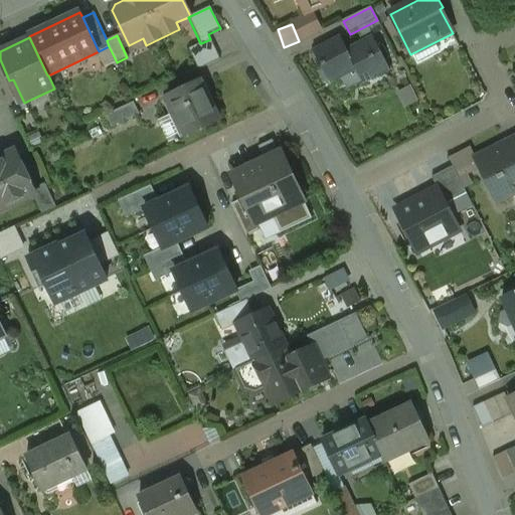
[(372,38),(346,51),(340,39),(314,52),(323,69),(326,67),(335,84),(356,73),(362,86),(389,71),(372,38)]
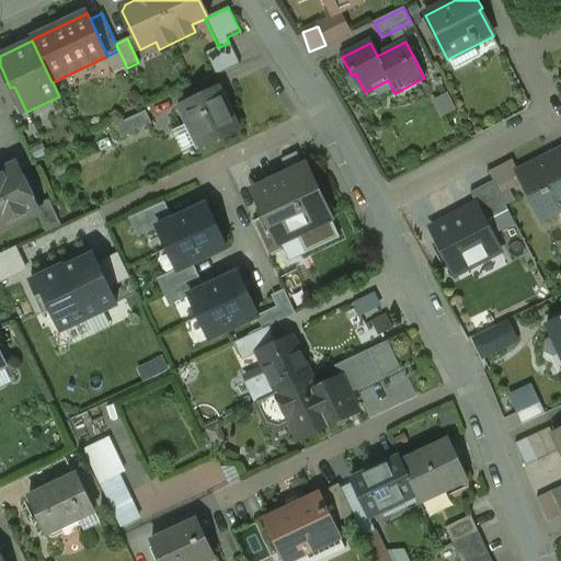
[(229,43),(219,47),(218,47),(205,54),(217,78),(241,67),(229,43)]
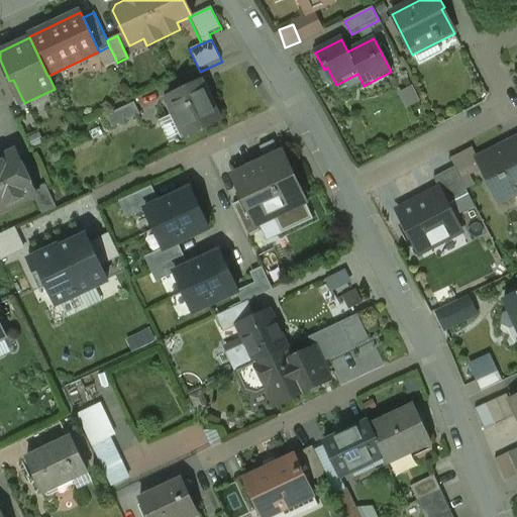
[(200,83),(163,101),(170,116),(174,114),(184,135),(218,119),(200,83)]
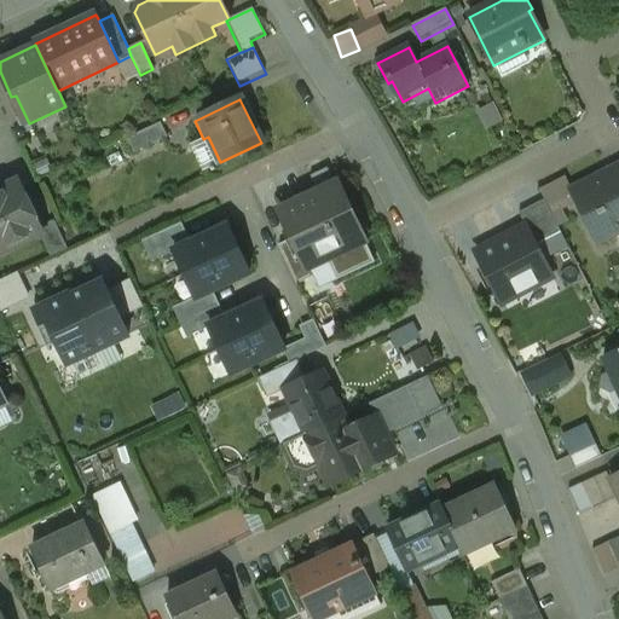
[(161,123),(129,139),(134,148),(166,132),(161,123)]
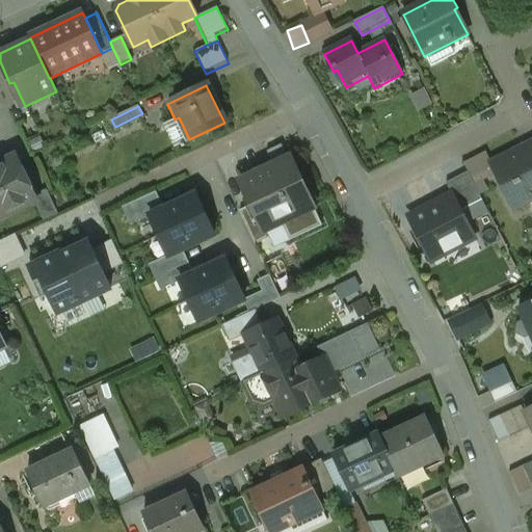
[(531,150),(529,145),(488,166),(511,211),(531,201),(531,150)]
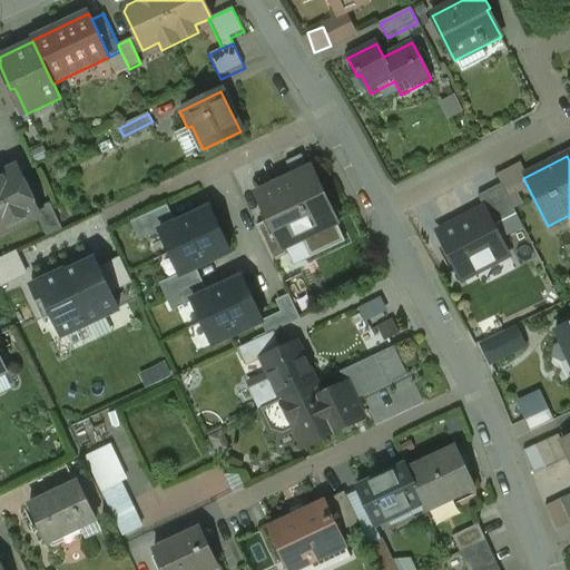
[(336,222),(311,169),(257,195),(269,220),(281,244),(283,243),(311,228),(313,233),(336,222)]
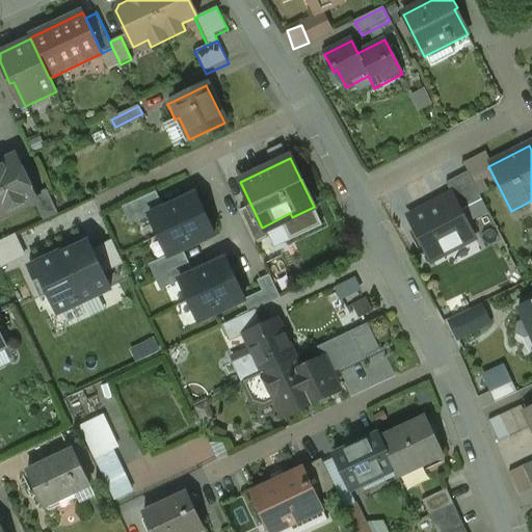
[(0,163),(0,211),(6,209),(9,214),(34,203),(35,202),(33,196),(29,188),(31,187),(20,165),(12,168),(8,159),(0,163)]
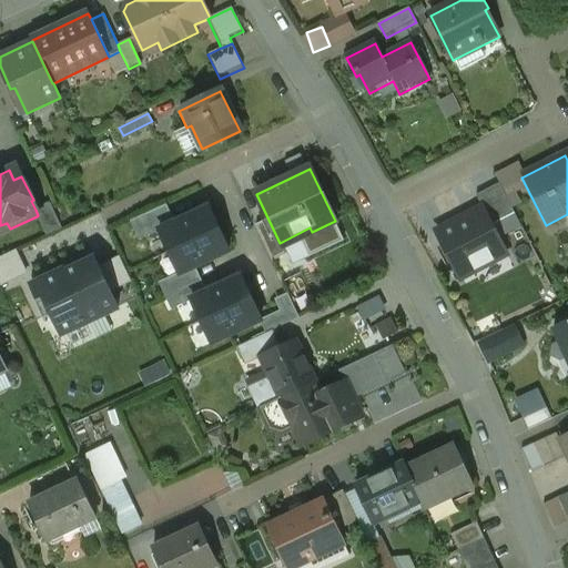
[(499,185),(475,198),(480,210),(487,222),(511,210),(499,185)]
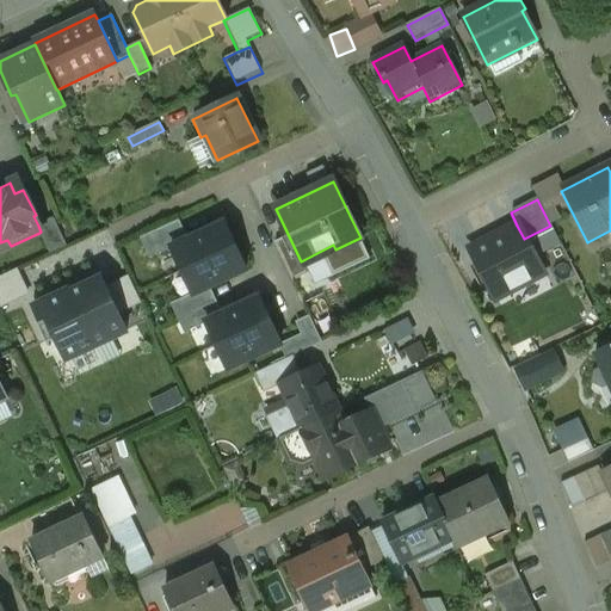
[(67,246),(53,218),(38,226),(41,232),(39,233),(50,254),(67,246)]
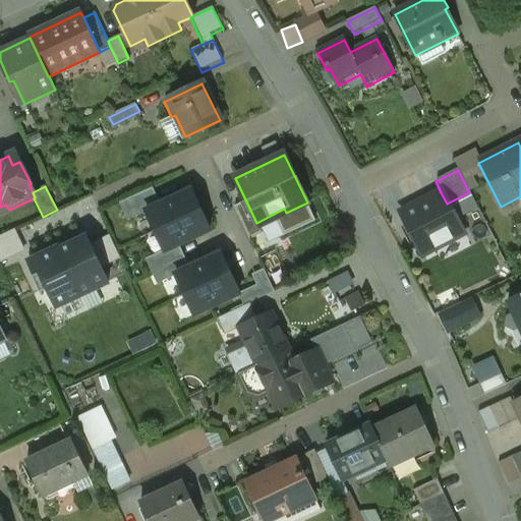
[(154,188),(134,197),(142,215),(148,213),(148,212),(161,206),(154,188)]
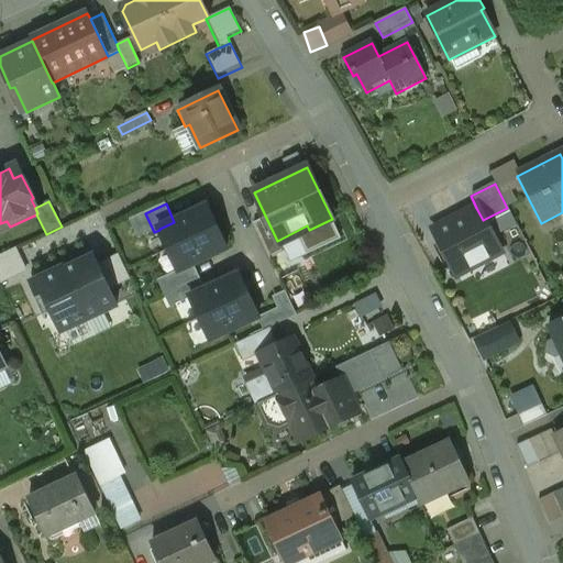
[(179,272),(179,273),(195,266),(228,250),(207,207),(174,222),(159,229),(159,230),(179,272)]
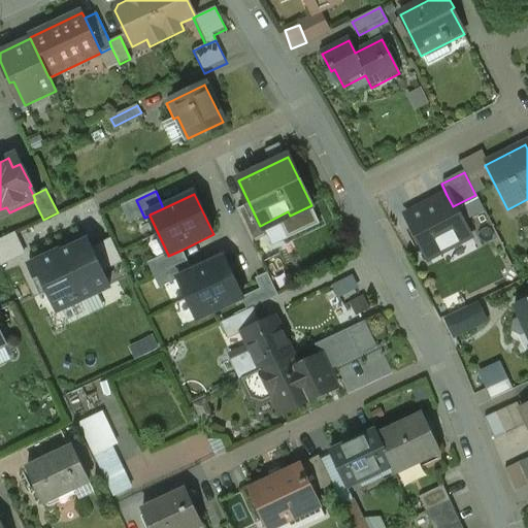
[(447,195),(403,217),(425,260),(443,251),(441,248),(466,235),(453,206),(447,195)]
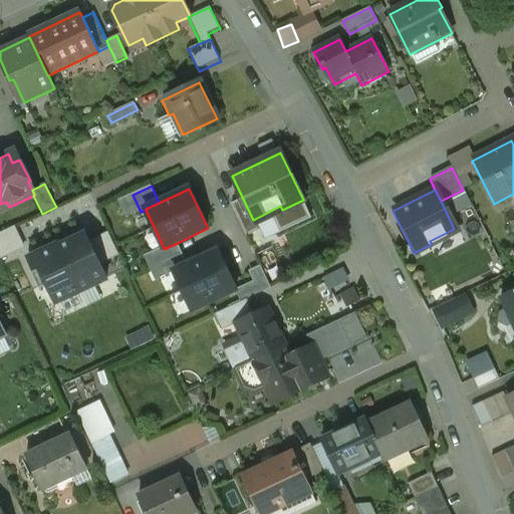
[(133,195),(118,201),(126,219),(141,212),(133,195)]
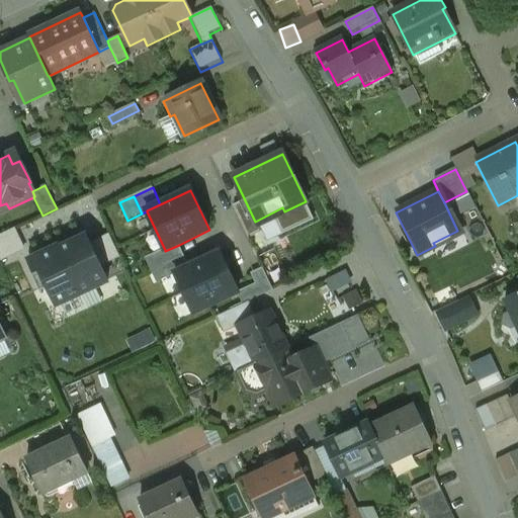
[(245,200),(233,205),(249,239),(263,233),(257,221),(255,222),(245,200)]
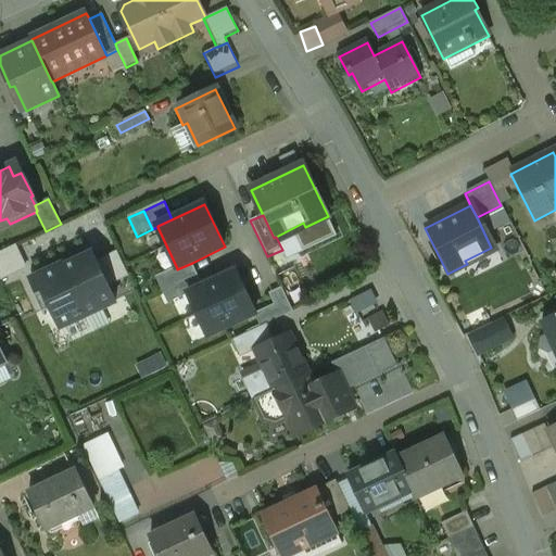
[(337,236),(328,216),(305,227),(303,223),(276,237),(282,250),(288,261),(337,236)]
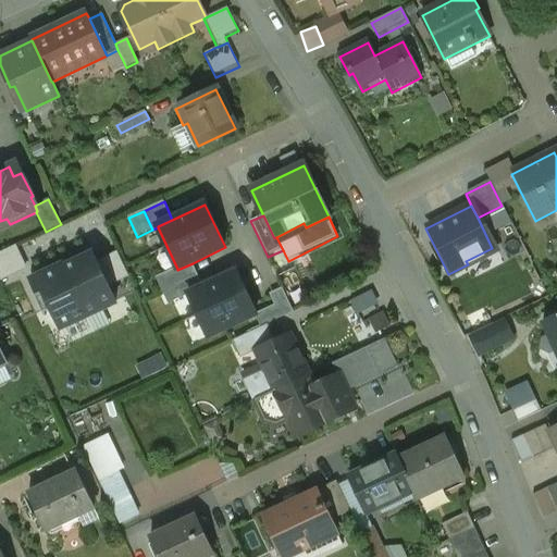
[(13,247),(0,252),(0,279),(1,281),(25,270),(13,247)]
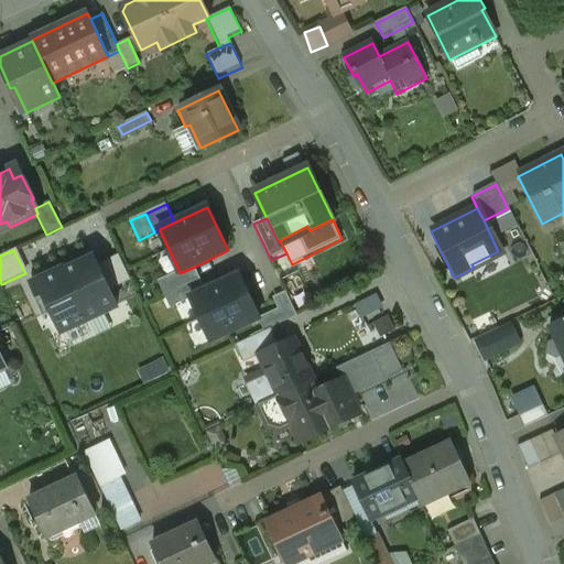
[(119,257),(99,266),(110,290),(130,281),(119,257)]
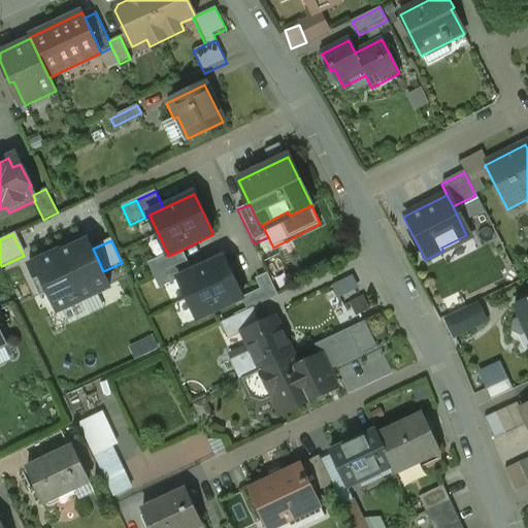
[(89,241),(77,246),(76,244),(61,253),(59,250),(58,250),(83,302),(84,301),(83,299),(97,293),(98,295),(100,294),(97,289),(107,285),(108,287),(110,286),(103,271),(93,249),(89,241)]
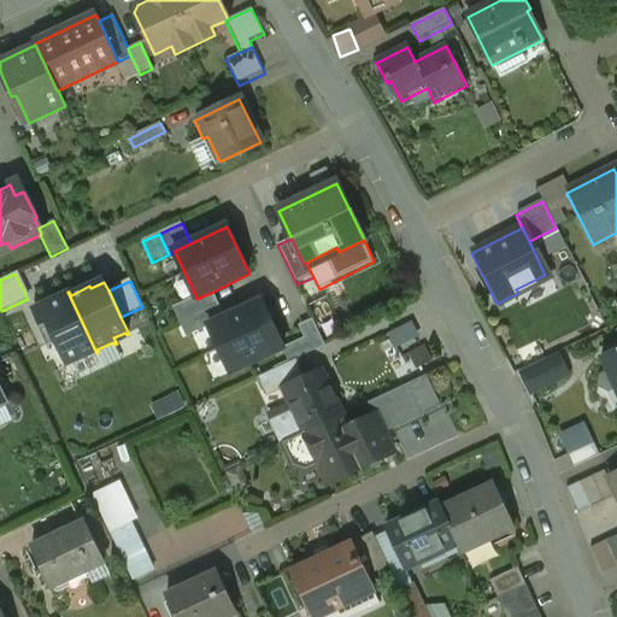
[(68,294),(33,310),(40,325),(37,327),(50,351),(51,350),(50,347),(57,344),(68,366),(69,365),(68,363),(81,357),(82,359),(83,359),(82,357),(94,351),(95,353),(97,353),(68,292),(68,293),(68,294)]
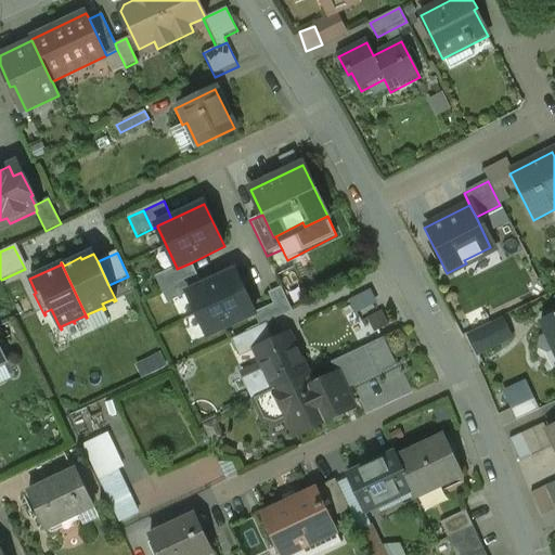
[(177,268),(171,270),(178,283),(183,296),(189,294),(188,293),(203,286),(192,262),(177,269),(177,268)]
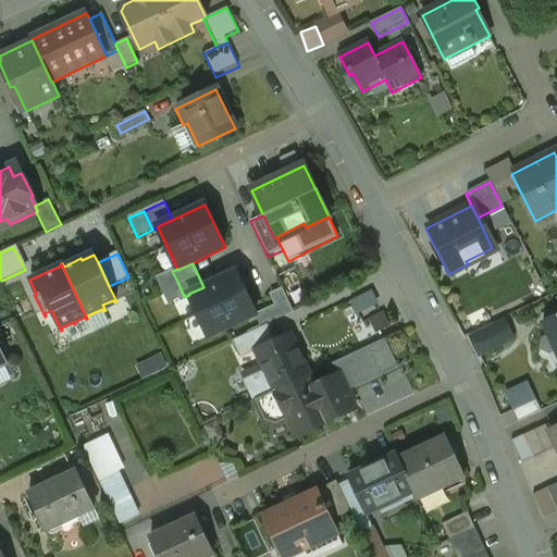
[(172,271),(157,277),(162,292),(178,284),(172,271)]
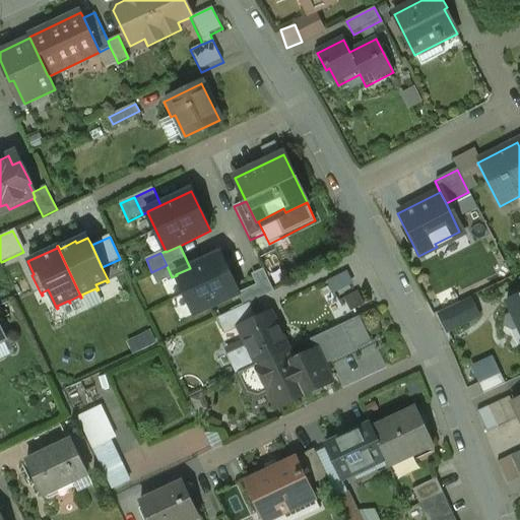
[(190,268),(176,274),(177,275),(196,315),(239,296),(241,295),(240,294),(221,254),(190,268)]
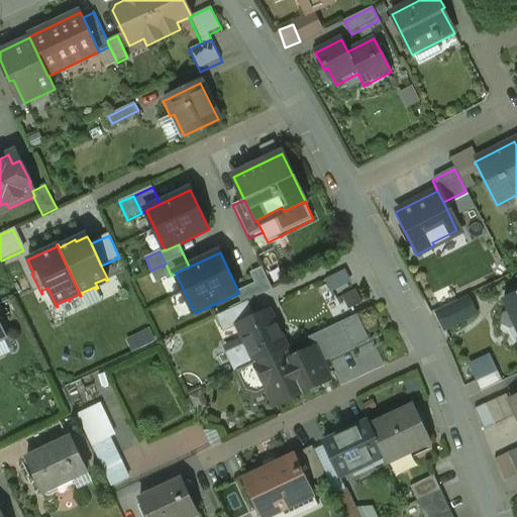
[(166,264),(150,271),(157,283),(171,276),(166,264)]
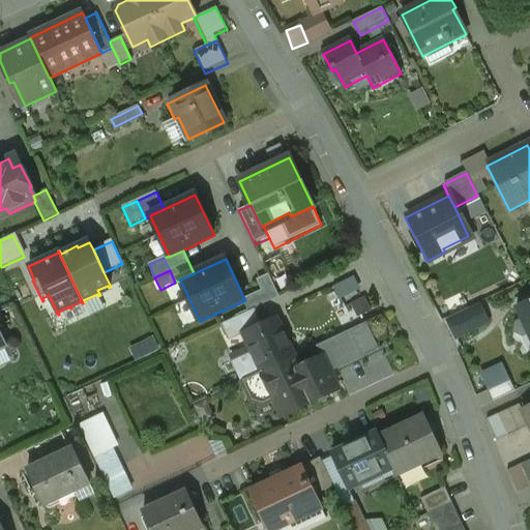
[(255,310),(280,297),(269,274),(257,281),(262,291),(244,299),(245,300),(243,301),(248,312),(255,310)]
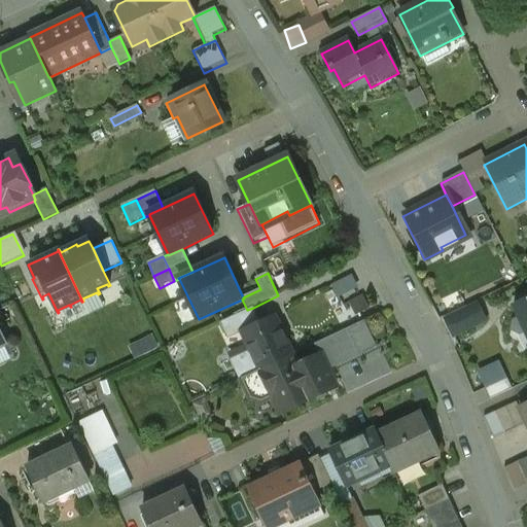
[(352,301),(356,313),(370,308),(364,295),(352,301)]
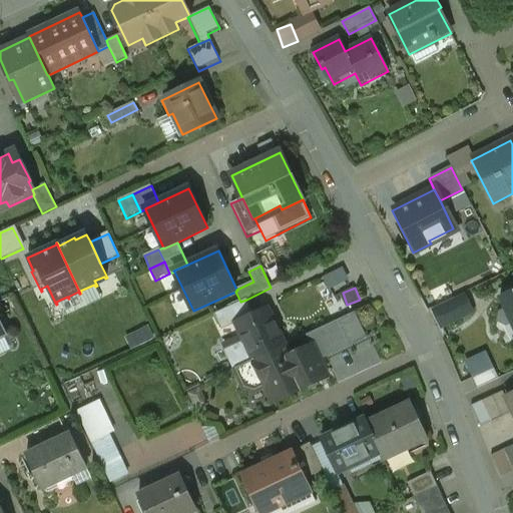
[(512,290),(500,297),(505,309),(502,310),(500,320),(509,325),(512,324),(512,325),(512,290)]
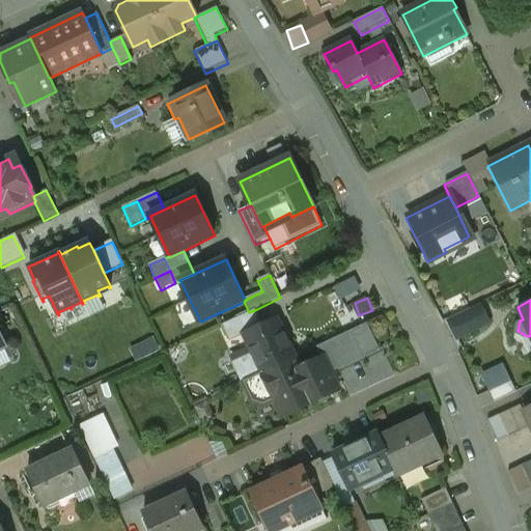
[(457,340),(491,325),(481,306),(448,322),(457,340)]
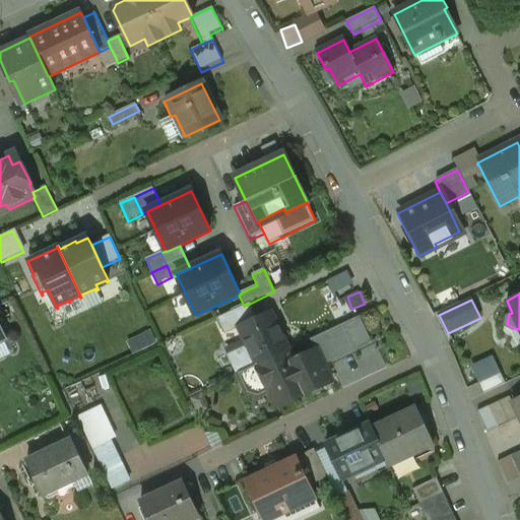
[(250,304),(244,306),(216,319),(221,330),(225,328),(228,332),(239,327),(257,318),(250,304)]
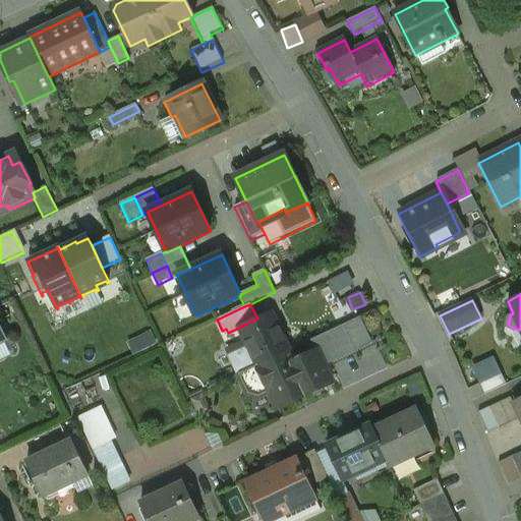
[(257,319),(239,328),(256,365),(289,350),(271,312),(257,319)]
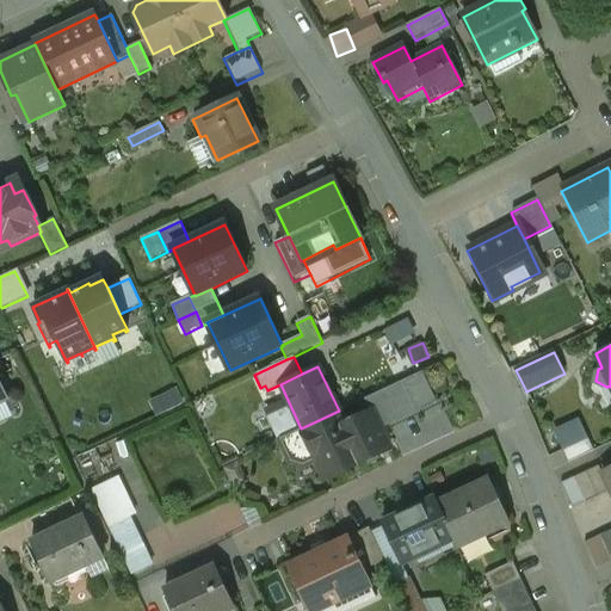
[(402,382),(364,400),(370,412),(372,411),(381,429),(417,412),(402,382)]
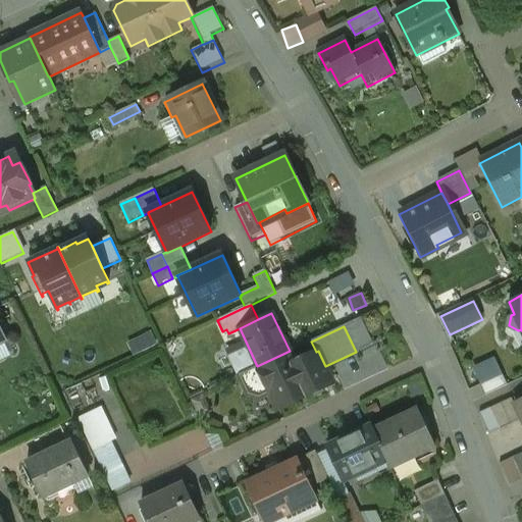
[(257,366),(239,375),(248,395),(259,398),(269,394),(277,410),(333,383),(325,366),(318,351),(316,352),(311,342),(290,351),(257,366)]
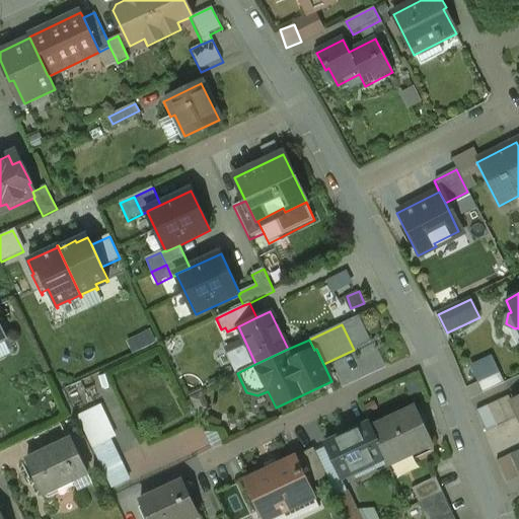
[(470,366),(478,383),(500,373),(492,356),(470,366)]
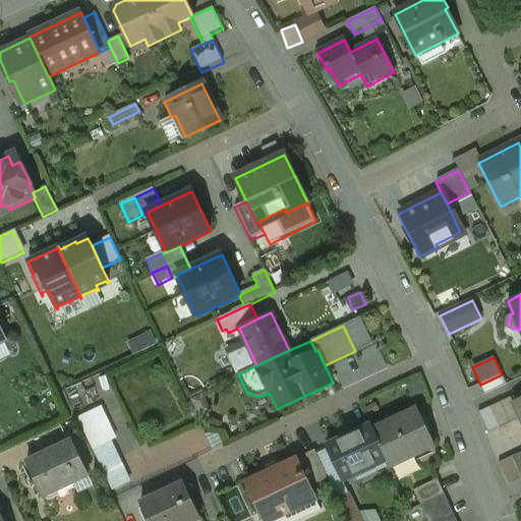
[(484,394),(506,384),(502,374),(480,385),(484,394)]
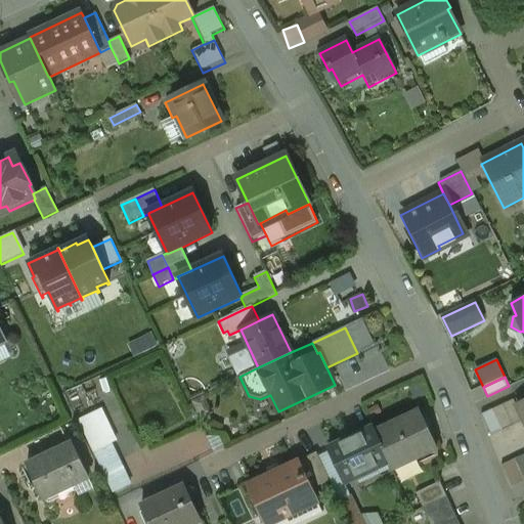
[(513,427),(503,404),(492,409),(501,431),(513,427)]
